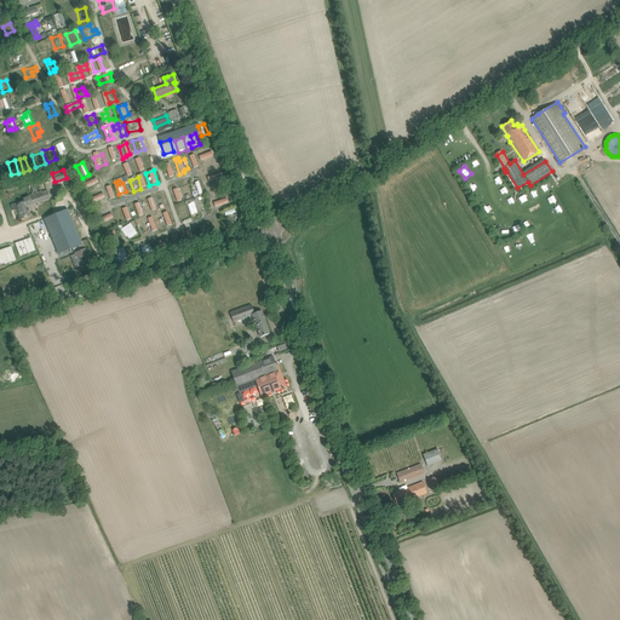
[(11,205),(11,206),(12,211),(18,211),(21,217),(30,214),(29,212),(30,212),(29,211),(27,206),(49,199),(46,190),(41,191),(38,193),(34,183),(30,184),(33,193),(33,194),(29,195),(29,197),(24,199),(26,202),(17,205),(16,204),(15,204),(11,205)]
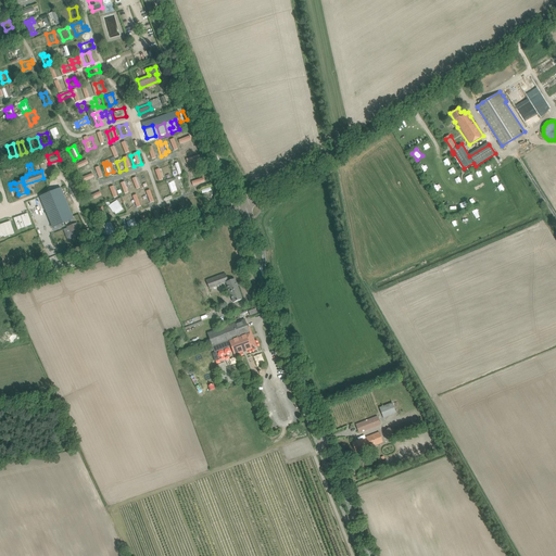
[(95,177),(101,175),(98,164),(91,165),(95,177)]
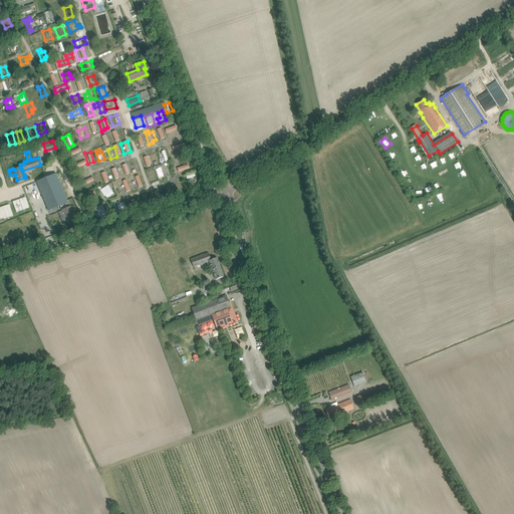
[(153,165),(158,164),(155,152),(150,154),(153,165)]
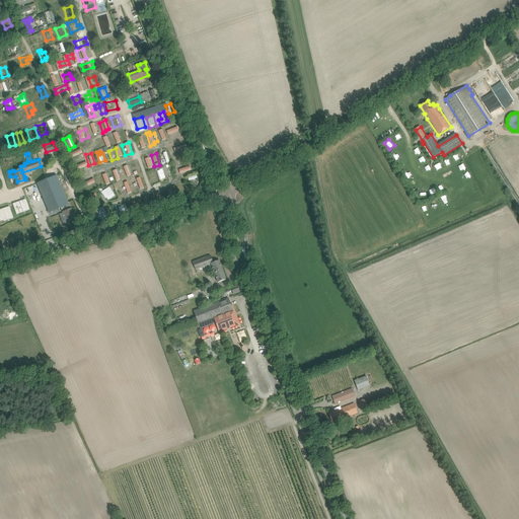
[(135,164),(132,165),(135,173),(141,171),(139,162),(135,163),(135,164)]
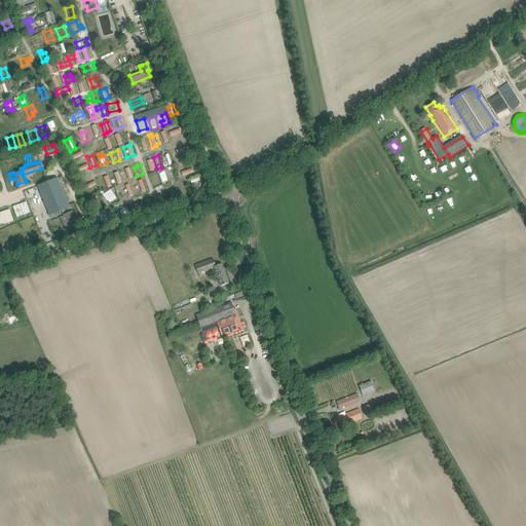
[(92,171),(85,173),(90,189),(98,187),(92,171)]
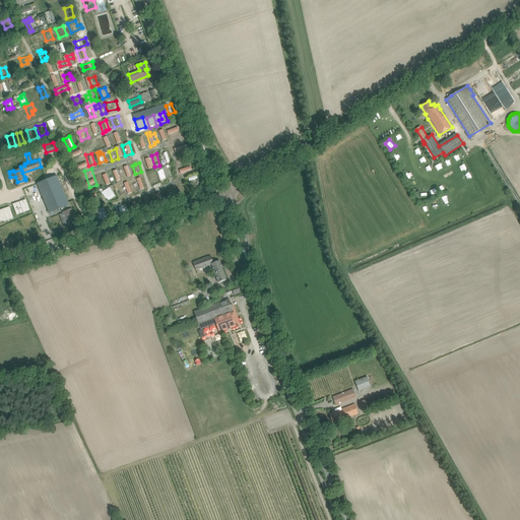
[(130,169),(123,170),(125,178),(132,177),(130,169)]
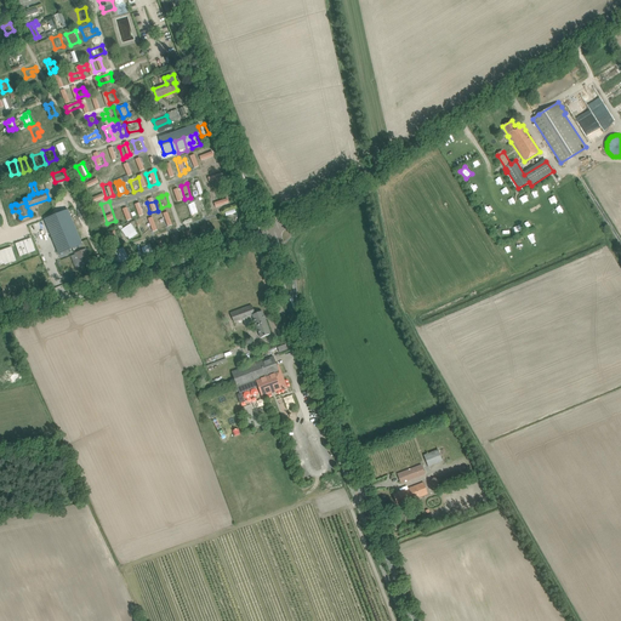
[(188,205),(191,216),(195,215),(194,214),(198,214),(194,203),(191,204),(192,204),(188,205)]
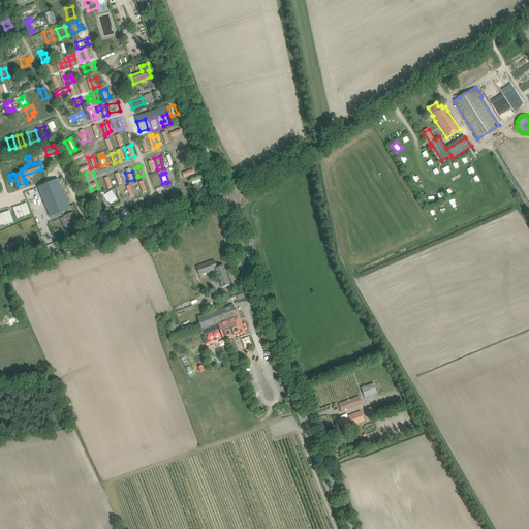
[(121,174),(115,175),(118,184),(124,182),(121,174)]
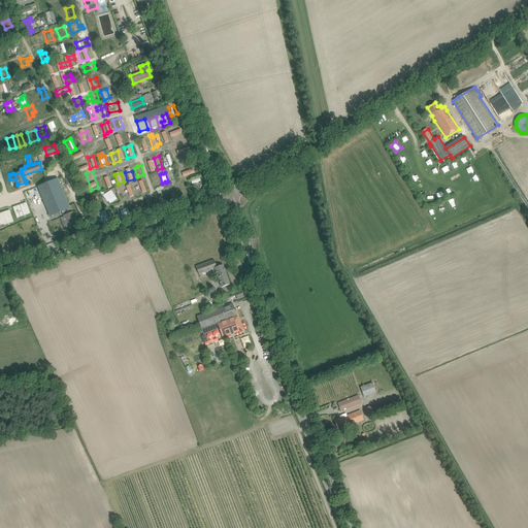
[(58,178),(38,187),(50,217),(70,208),(58,178)]
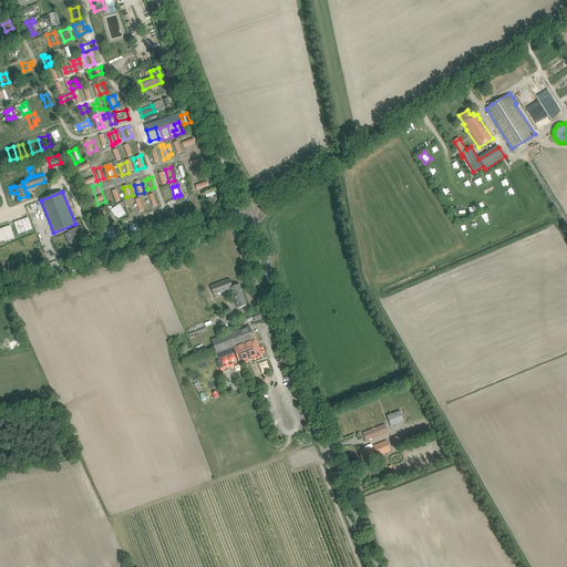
[(151,194),(155,207),(162,205),(156,192),(151,194)]
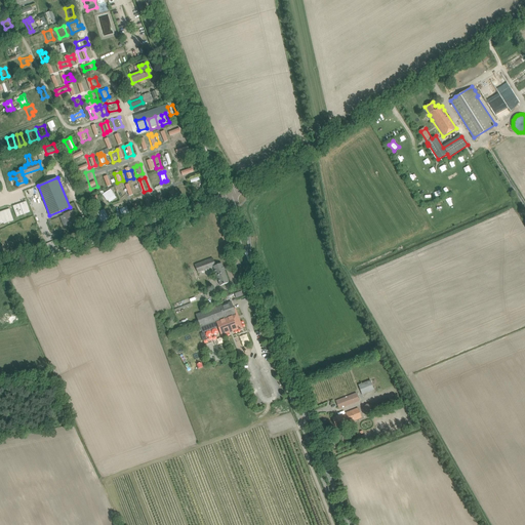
[(134,191),(133,189),(137,188),(135,184),(132,185),(131,182),(127,183),(130,192),(134,191)]
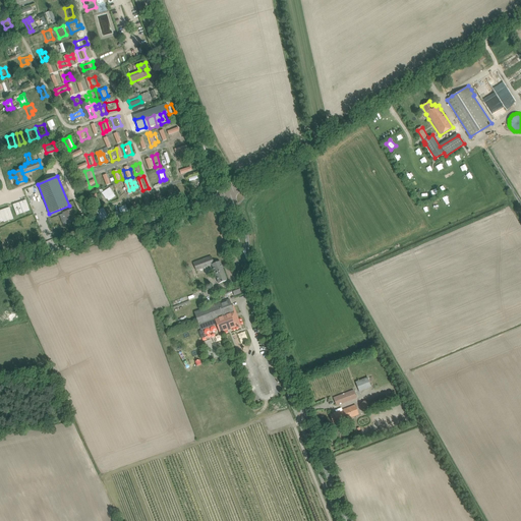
[(124,186),(116,188),(119,198),(126,196),(124,186)]
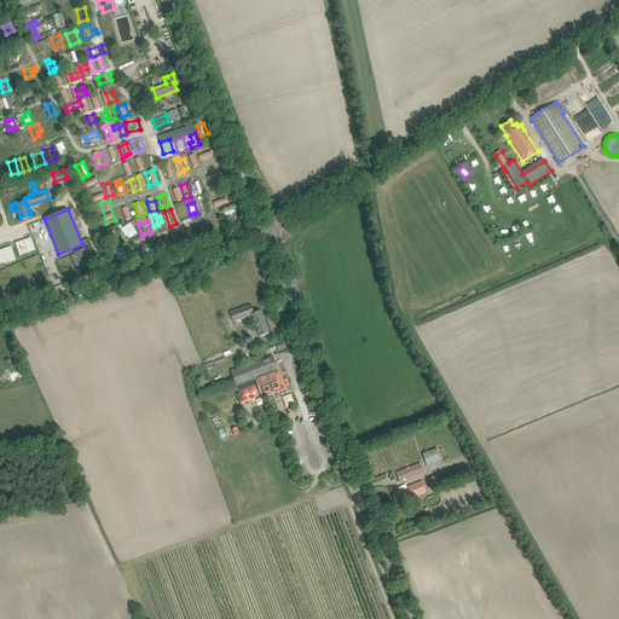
[(121,230),(126,237),(129,235),(128,232),(133,229),(131,224),(121,230)]
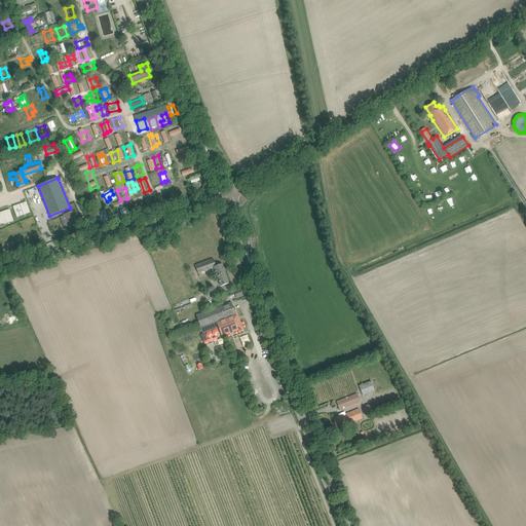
[(475,194),(482,200),(485,196),(478,190),(475,194)]
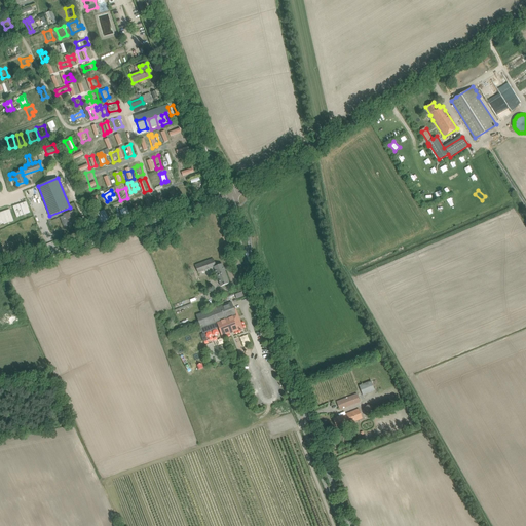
[(175,192),(177,201),(186,199),(184,191),(175,192)]
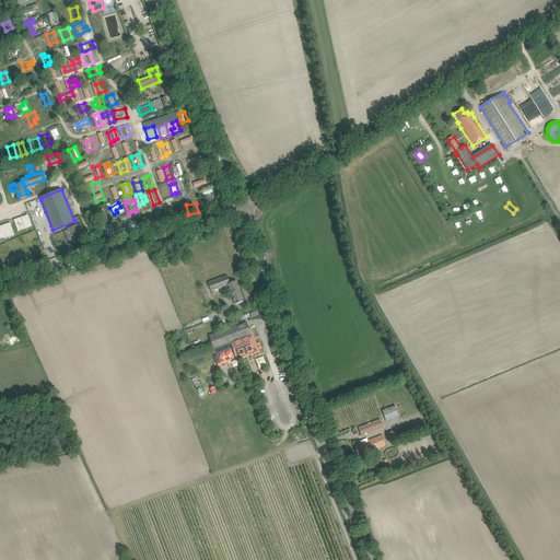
[(170,220),(177,218),(174,210),(167,212),(170,220)]
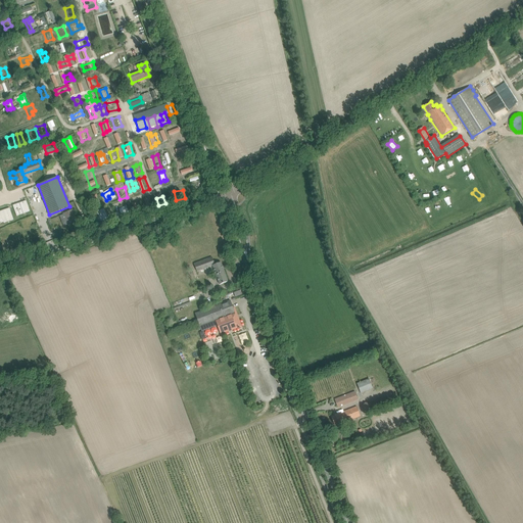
[(146,201),(149,209),(156,207),(153,198),(146,201)]
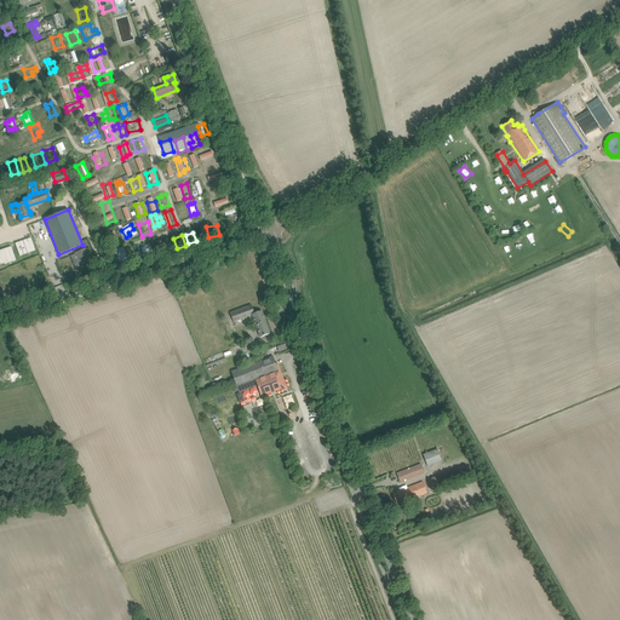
[(86,250),(75,254),(80,267),(92,262),(86,250)]
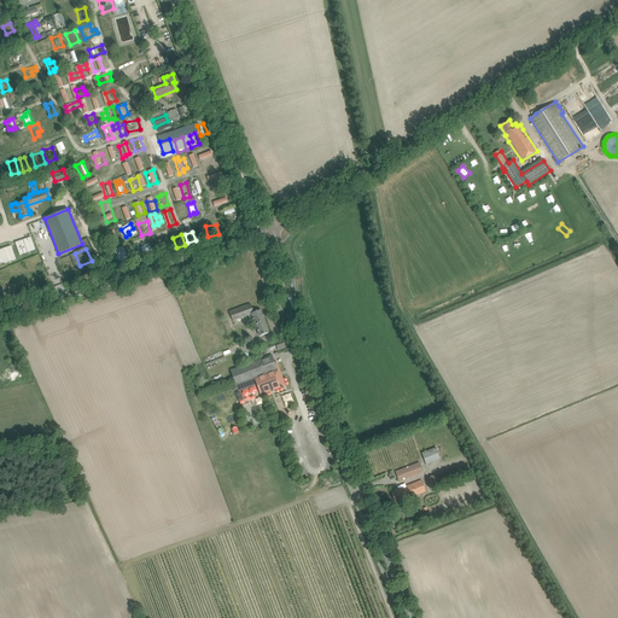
[(250,304),(245,307),(229,312),(233,321),(251,314),(260,337),(269,333),(261,310),(254,313),(250,304)]
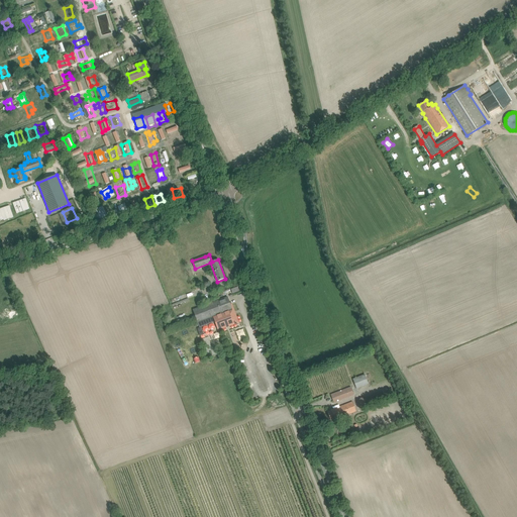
[(217,315),(198,322),(200,327),(215,322),(217,329),(236,322),(227,297),(212,303),(217,315)]
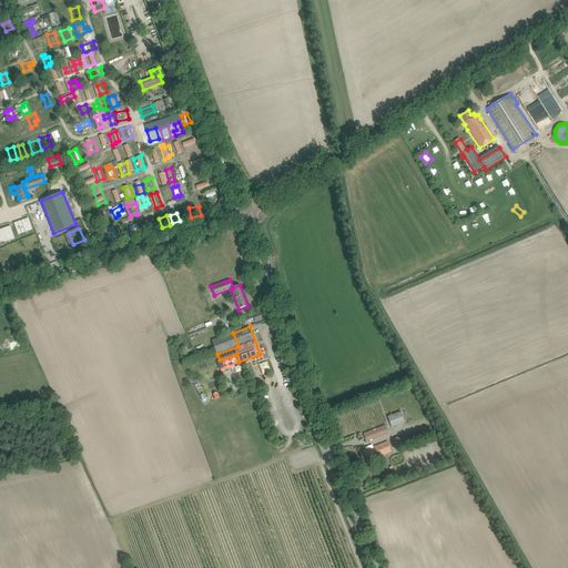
[(206,327),(189,334),(190,336),(203,332),(203,333),(208,331),(206,327)]
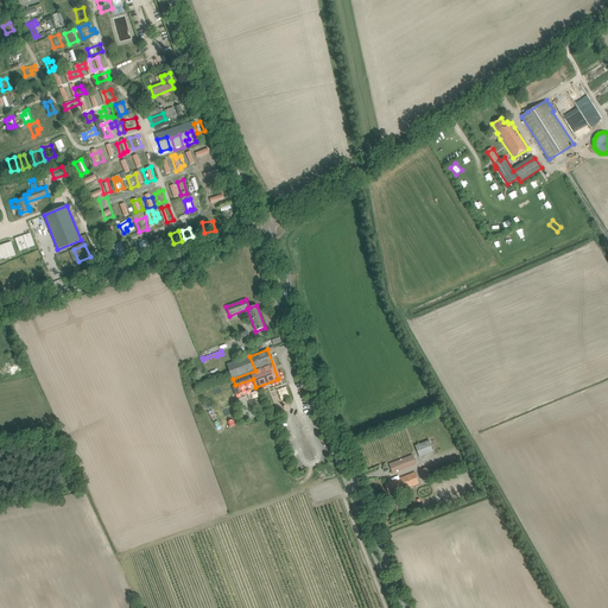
[(227,365),(233,379),(255,371),(249,356),(227,365)]
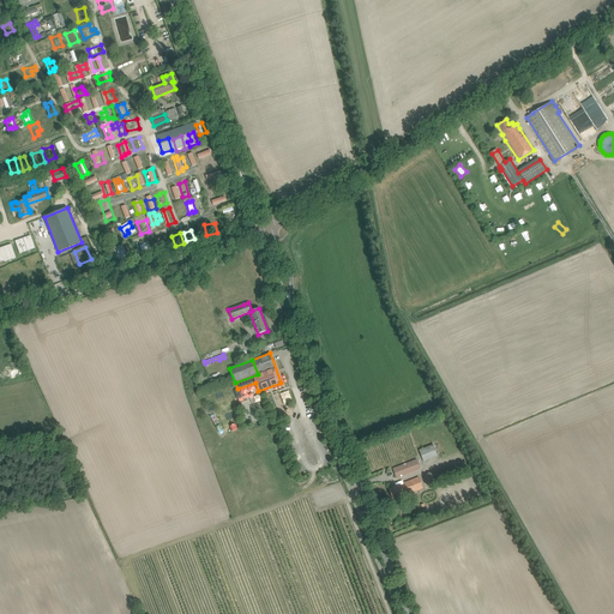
[(433,444),(419,450),(423,462),(438,456),(433,444)]
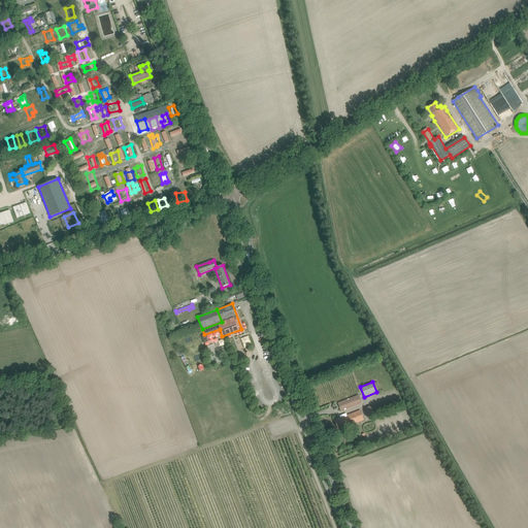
[(358,395),(342,401),(338,403),(341,411),(361,403),(358,395)]
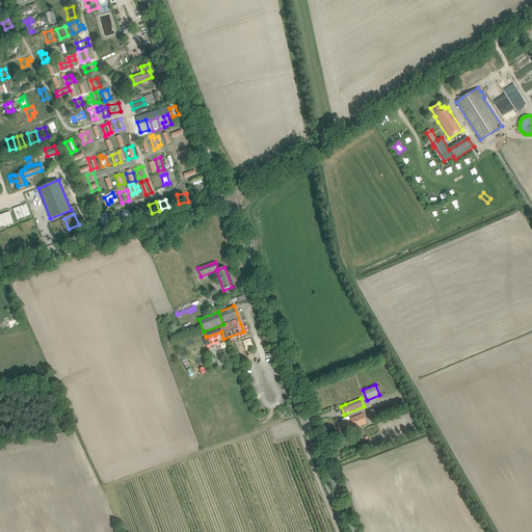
[(371,409),(368,414),(369,419),(375,420),(379,416),(377,410),(371,409)]
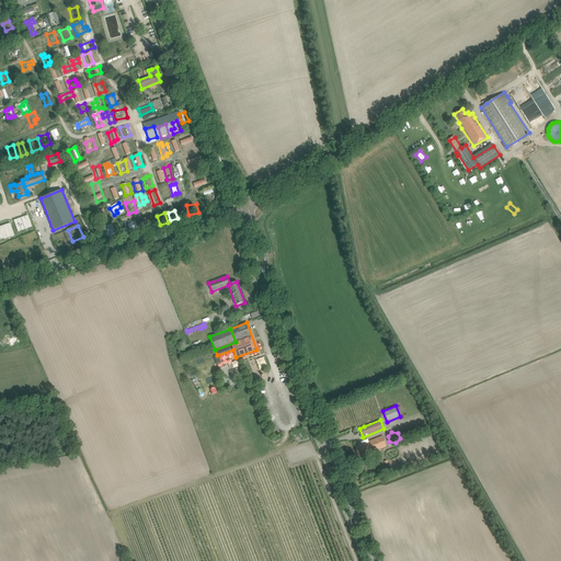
[(359,457),(365,455),(387,446),(382,436),(367,442),(366,441),(364,442),(365,443),(355,446),(359,457)]
